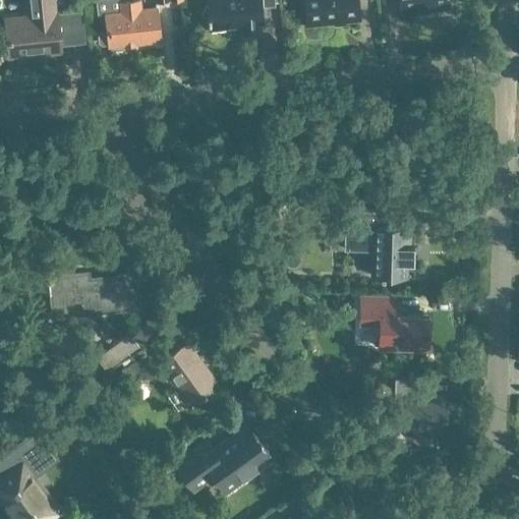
[(31,0),(33,17),(9,20),(12,56),(63,51),(63,46),(74,44),(71,14),(57,15),(55,0),(31,0)]
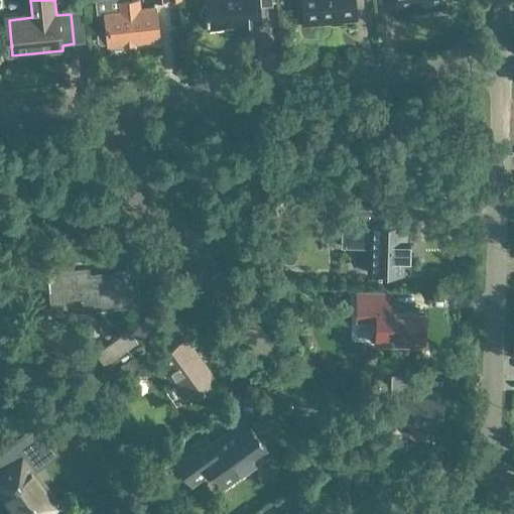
[(142,1),(121,3),(120,0),(97,0),(99,16),(108,15),(110,32),(102,33),(99,36),(100,45),(103,47),(111,46),(111,48),(161,43),(157,7),(143,9),(142,1)]
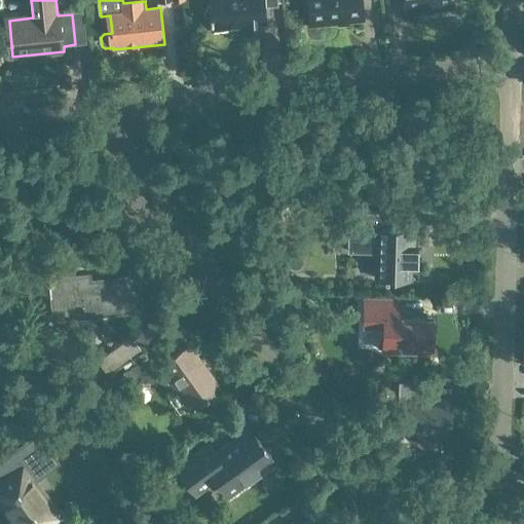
[(266,8),(264,0),(212,0),(214,16),(211,16),(212,24),(215,24),(216,31),(234,29),(233,25),(247,24),(248,33),(265,32),(264,25),(267,25),(266,8)]
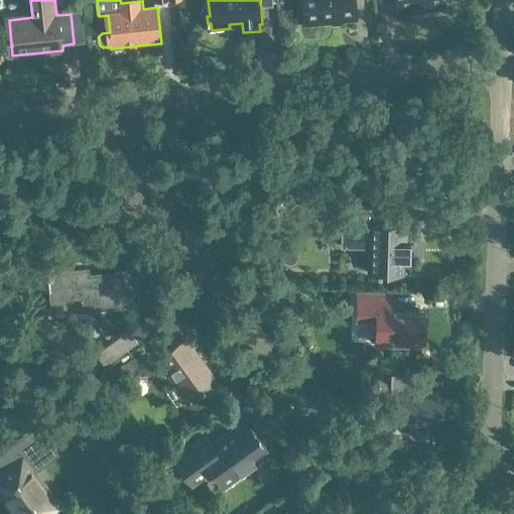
[(303,0),(306,25),(333,23),(333,26),(344,25),(344,21),(358,20),(355,0),(303,0)]
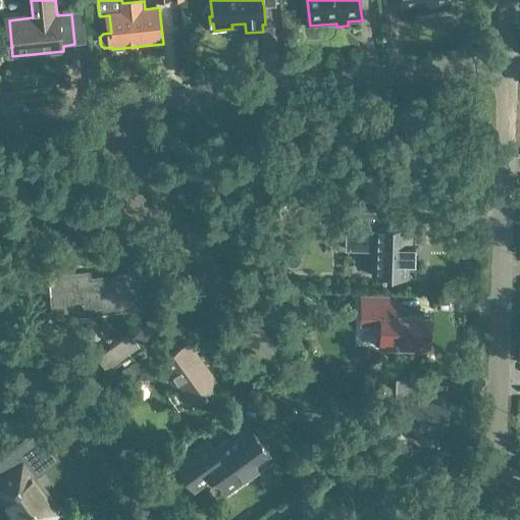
[(403,0),(405,14),(452,10),(451,0),(403,0)]
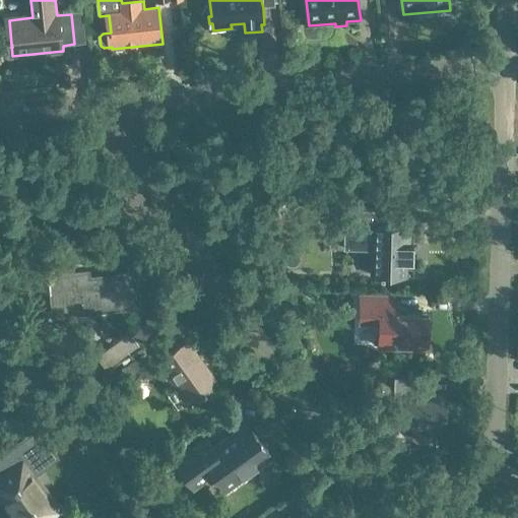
[(345,250),(375,251),(374,276),(408,277),(408,262),(414,262),(415,245),(411,245),(411,231),(411,228),(387,228),(387,218),(387,212),(355,211),(345,210),(345,250)]
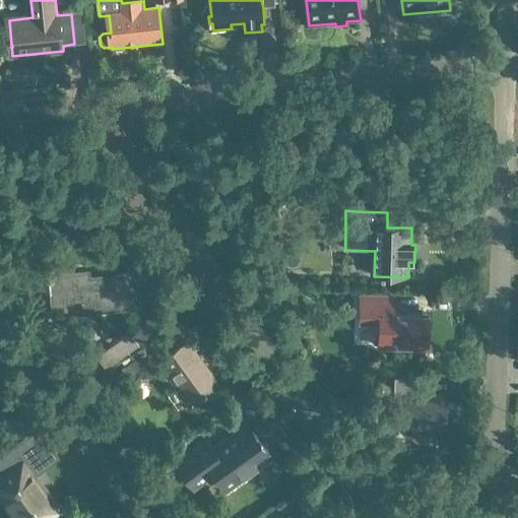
[(44,292),(46,294),(53,294),(55,316),(139,308),(136,274),(118,276),(118,281),(89,283),(88,273),(51,276),(52,279),(46,280),(43,282),(44,292)]
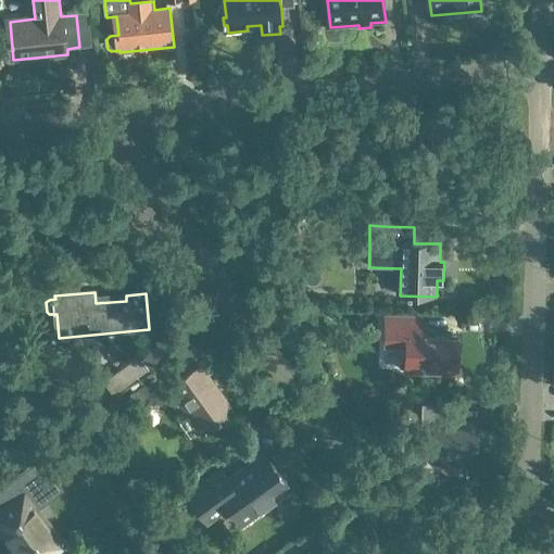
[(388,317),(387,345),(407,345),(407,372),(458,373),(460,337),(423,336),(423,318),(388,317)]
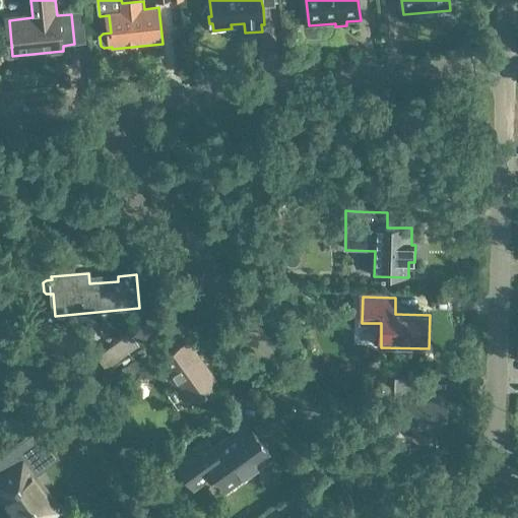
[(141,345),(132,332),(99,357),(108,370),(141,345)]
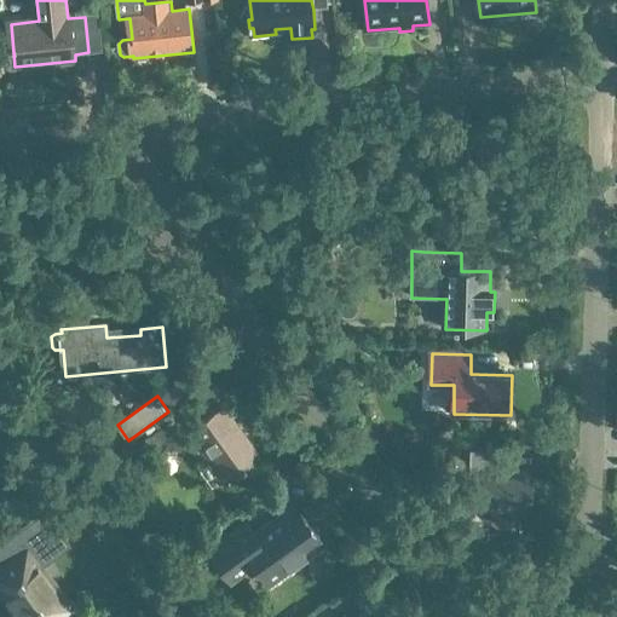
[(226,482),(242,470),(244,473),(248,477),(252,479),(255,480),(259,479),(267,472),(258,459),(259,457),(224,408),(190,432),(226,482)]
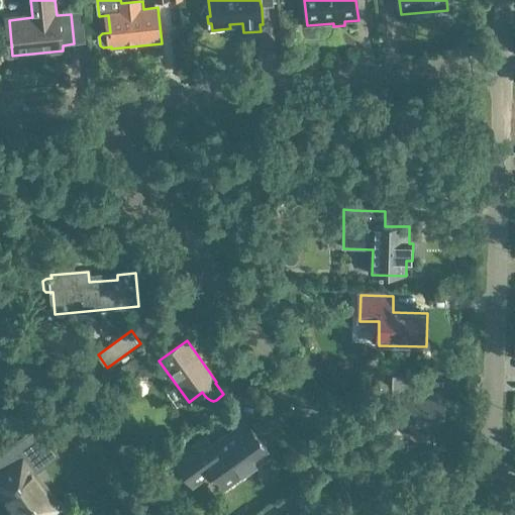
[(146,350),(126,365),(135,377),(155,363),(146,350)]
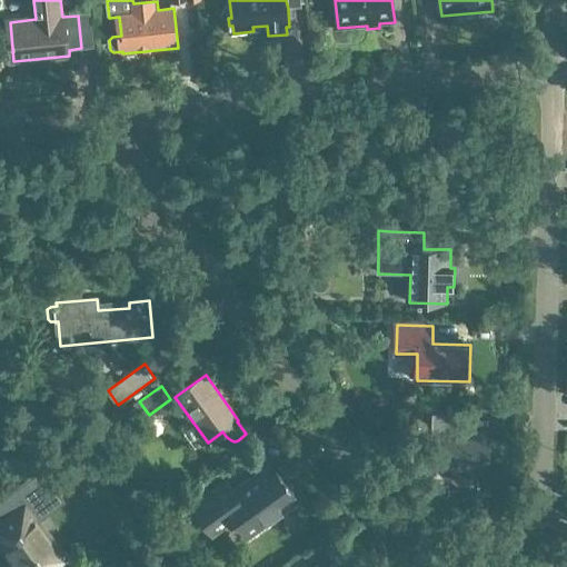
[(125,406),(113,414),(119,423),(130,415),(125,406)]
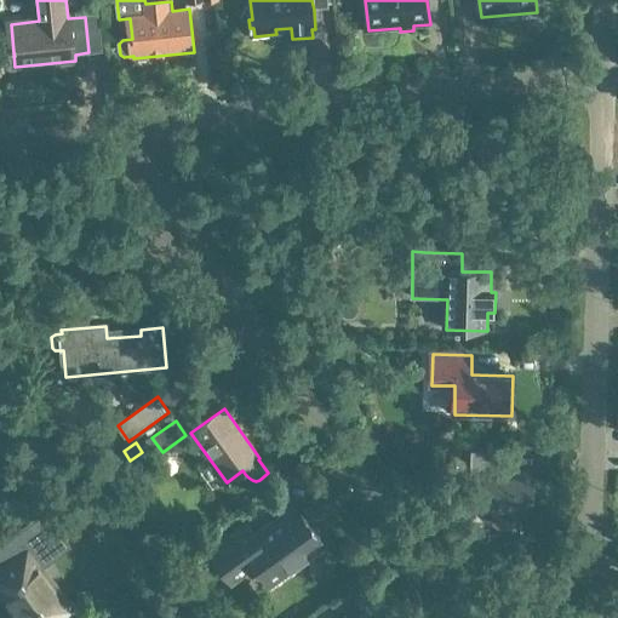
[(471,452),(470,478),(484,478),(484,510),(496,510),(496,522),(501,528),(514,528),(520,522),(520,510),(532,510),(533,471),(501,471),(502,453),(471,452)]
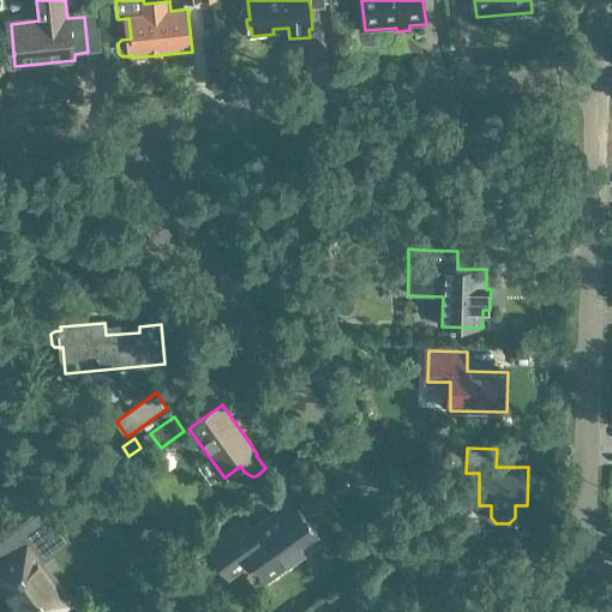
[(19,555),(0,568),(0,589),(5,597),(10,594),(22,611),(51,611),(61,604),(27,556),(60,532),(45,510),(7,537),(19,555)]
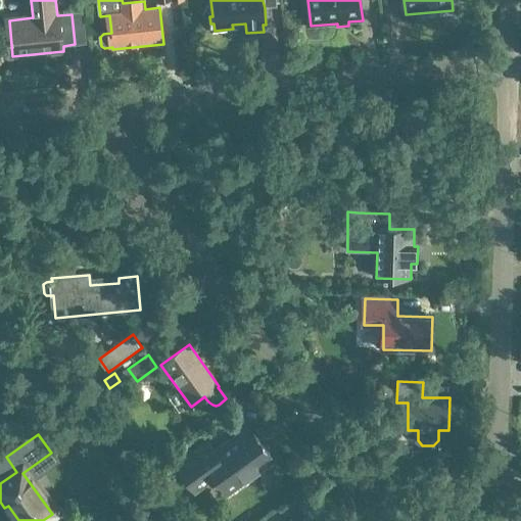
[(209,446),(180,468),(193,485),(212,471),(231,496),(256,478),(253,475),(274,460),(255,435),(235,450),(229,441),(214,453),(209,446)]
